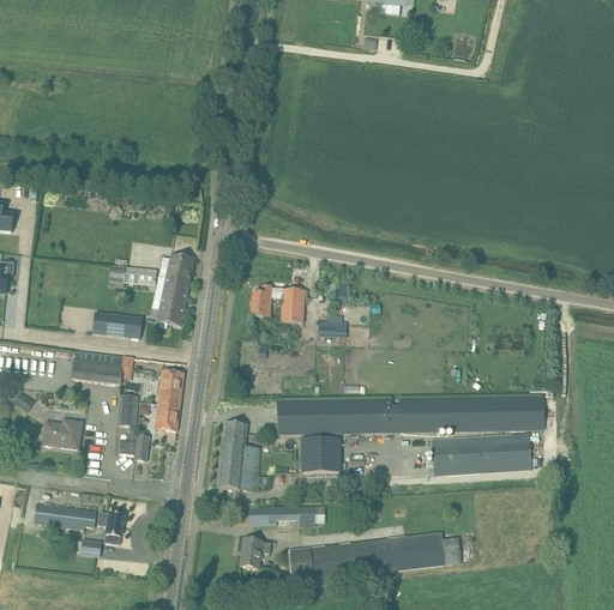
[(363,37),(362,47),(374,49),(375,38),(363,37)]
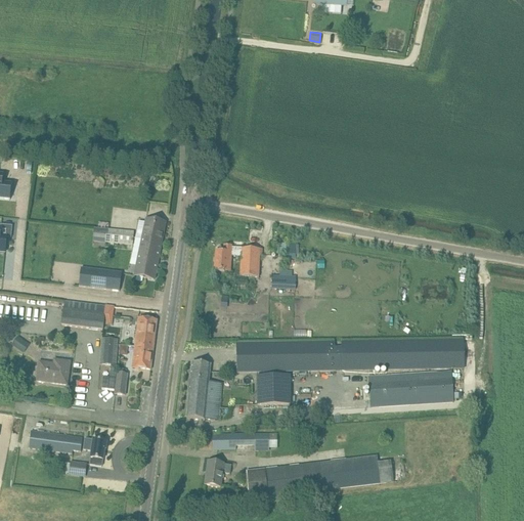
[(0,171),(0,196),(10,198),(11,181),(2,180),(0,180),(1,172),(0,171)]
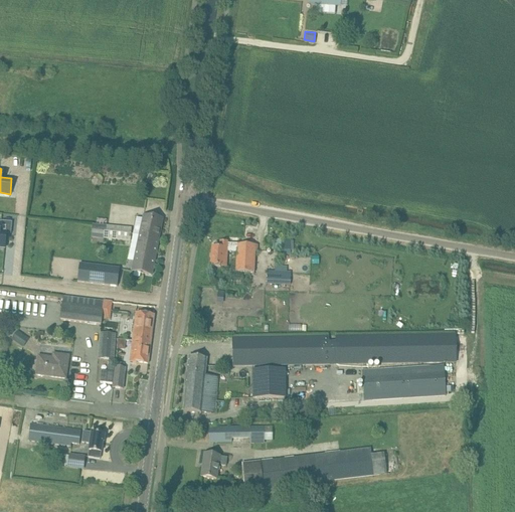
[(143,212),(139,231),(159,235),(163,216),(143,212)]
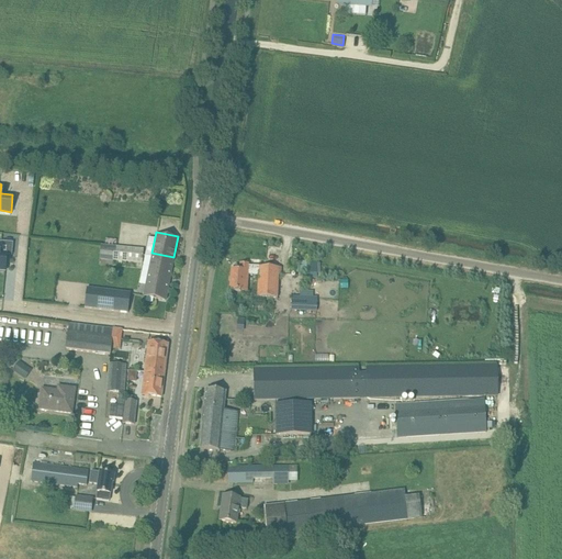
[(113,243),(111,258),(142,259),(144,245),(113,243)]
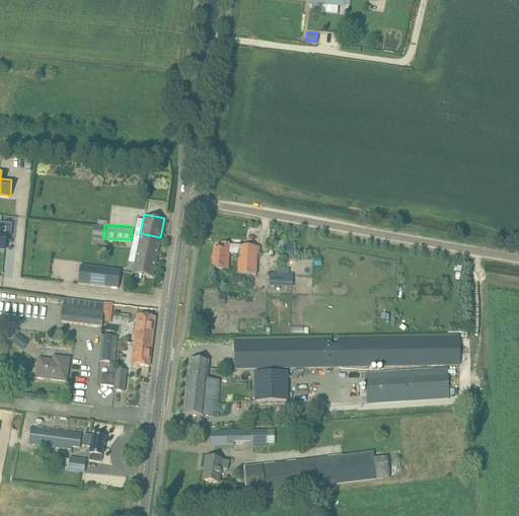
[(160,237),(140,233),(133,271),(153,275),(160,237)]
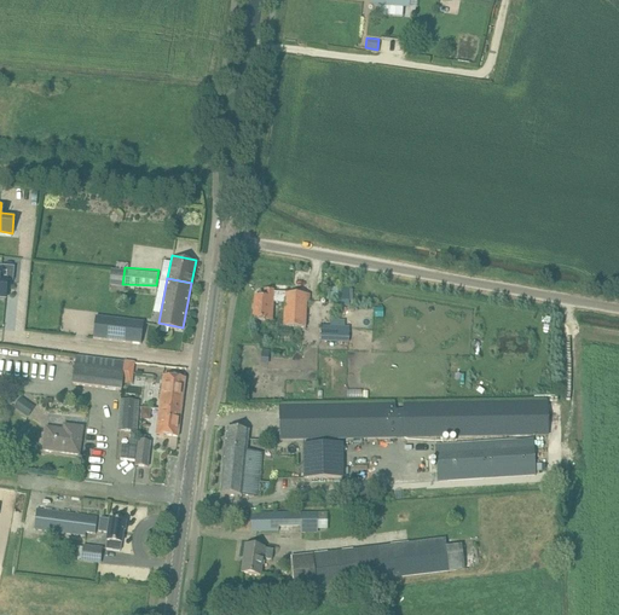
[(348,285),(337,285),(337,299),(348,299),(348,285)]
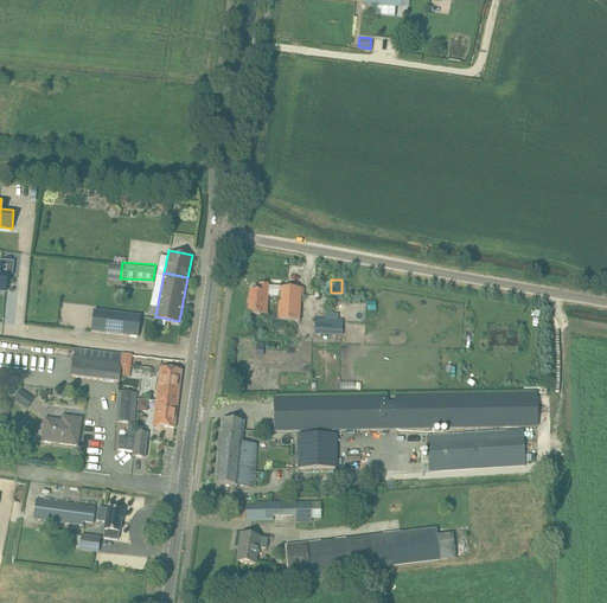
[(268,283),(268,282),(260,282),(259,289),(250,288),(249,310),(263,310),(267,310),(268,292),(280,293),(278,318),(299,319),(301,286),(280,284),(268,283)]
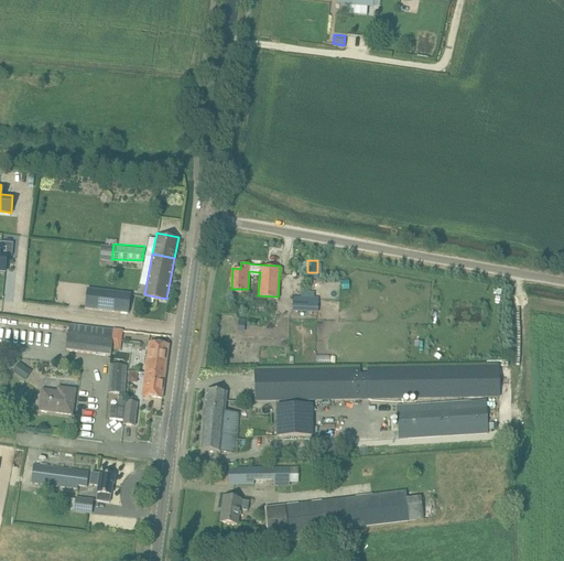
[(87,287),(85,305),(129,311),(131,291),(87,287)]
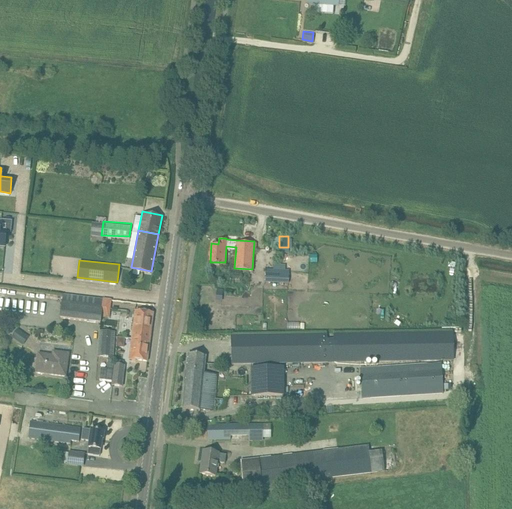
[(290,267),(277,268),(269,268),(270,282),(291,280),(290,267)]
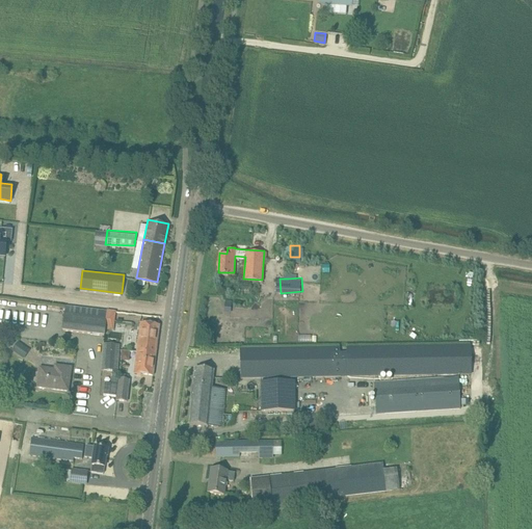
[(65,303),(64,312),(62,327),(104,333),(105,327),(113,328),(115,309),(65,303)]
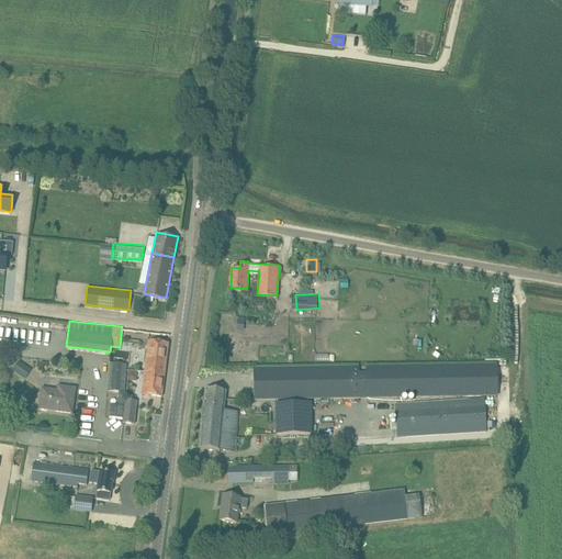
[(148,339),(144,369),(164,372),(168,342),(148,339)]
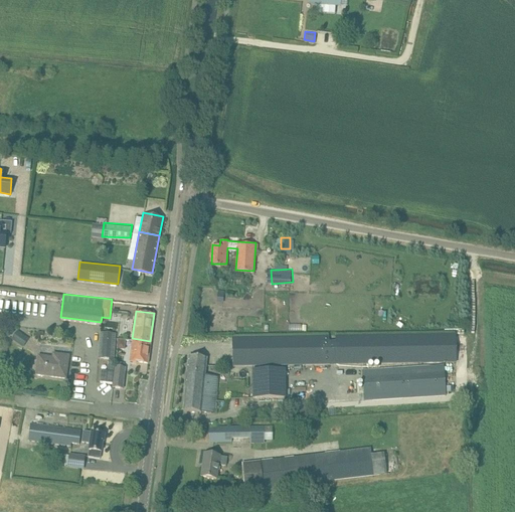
[(17,328),(11,337),(23,345),(29,336),(17,328)]
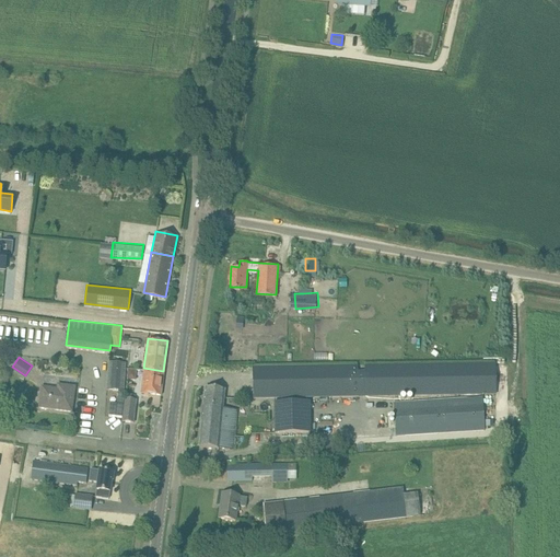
[(357,362),(253,366),(254,396),(496,392),(496,357),(364,361),(364,369),(357,369),(357,362)]
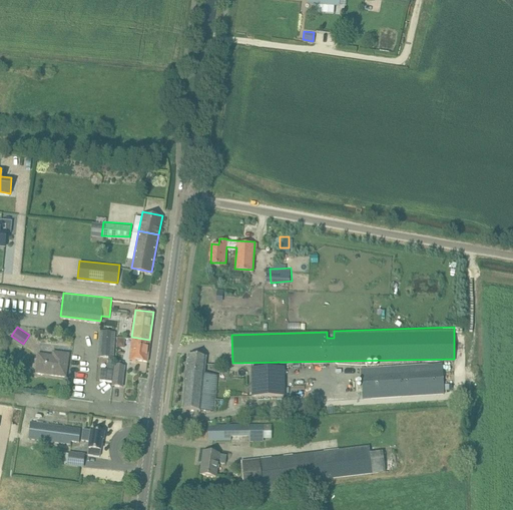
[(97,354),(113,356),(115,330),(99,329),(97,354)]
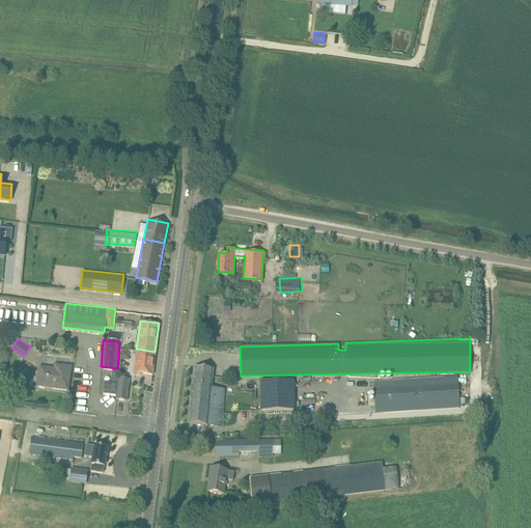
[(120,357),(128,358),(130,348),(120,346),(120,357)]
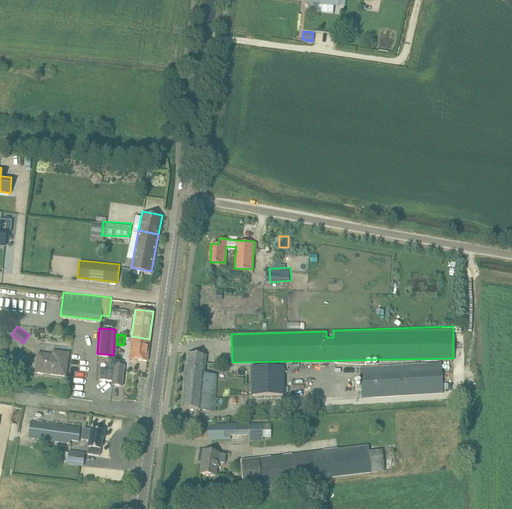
[(149,339),(131,336),(129,357),(147,359),(149,339)]
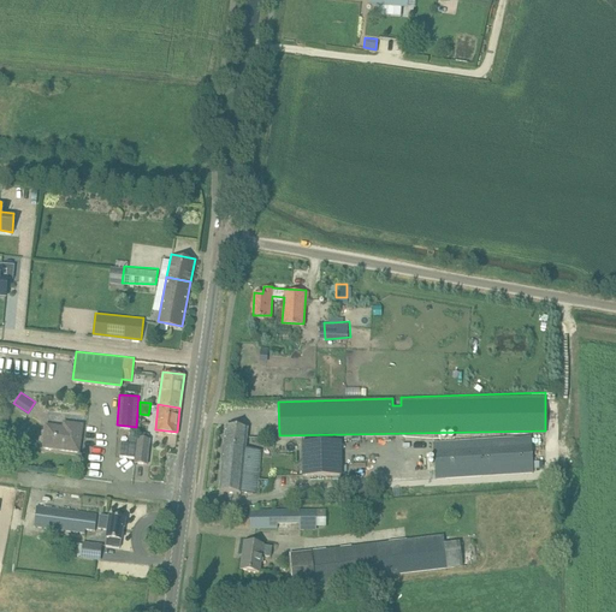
[(46,422),(45,433),(43,445),(78,450),(82,422),(64,420),(64,425),(46,422)]
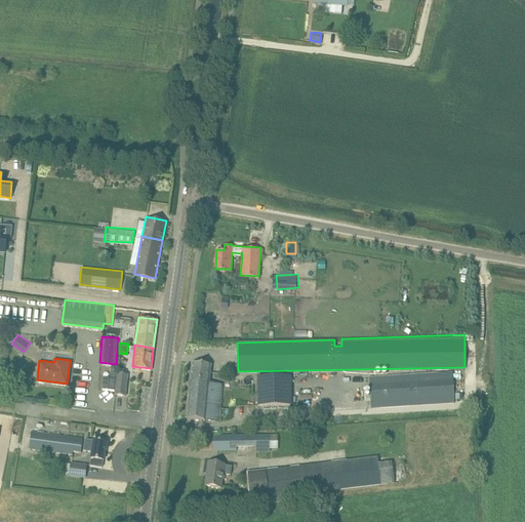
[(192,361),(187,416),(217,419),(221,382),(209,380),(210,363),(192,361)]
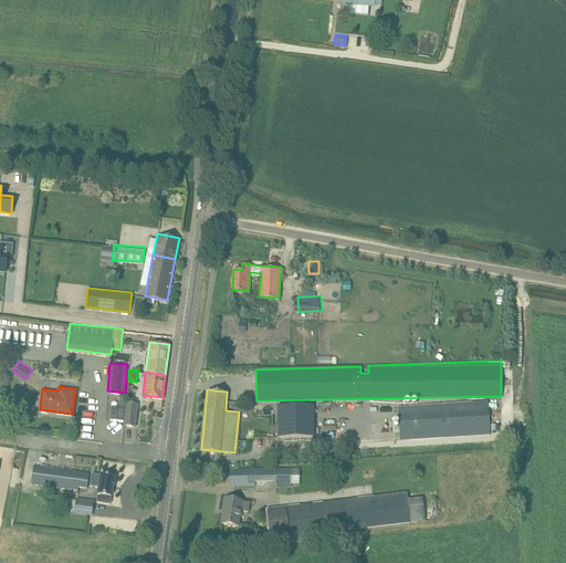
[(109,418),(123,419),(126,393),(119,393),(118,406),(112,405),(109,418)]
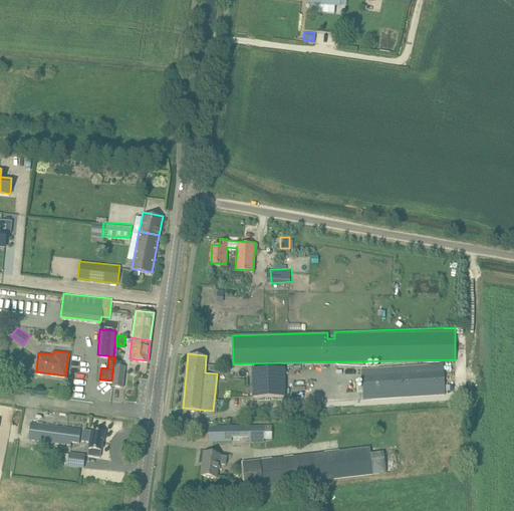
[(115,358),(114,363),(112,384),(122,385),(124,365),(123,364),(123,360),(115,358)]
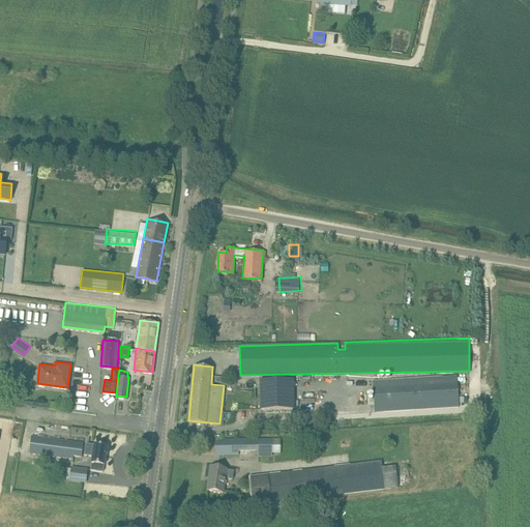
[(373,380),(375,410),(459,404),(457,374),(373,380)]
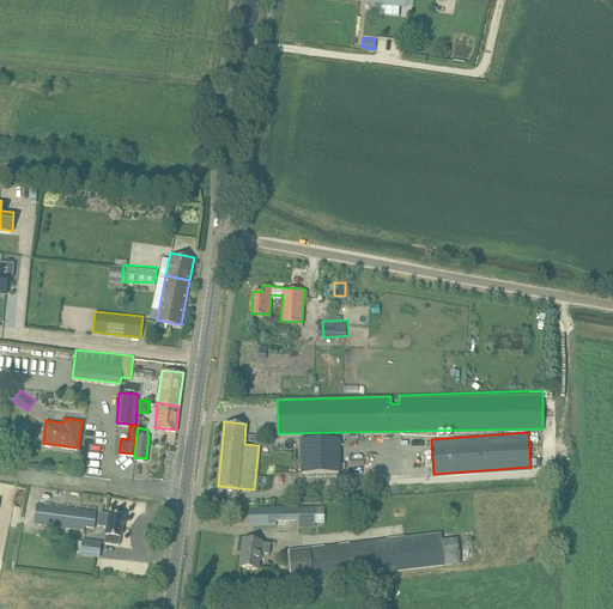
[(340,472),(340,436),(299,437),(299,472),(340,472)]
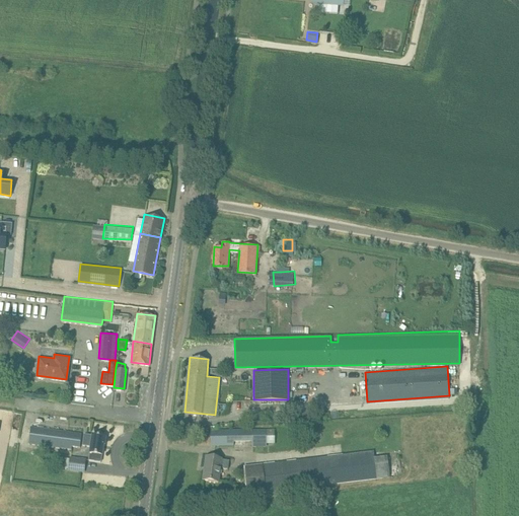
[(252,410),(252,398),(233,398),(233,410),(252,410)]
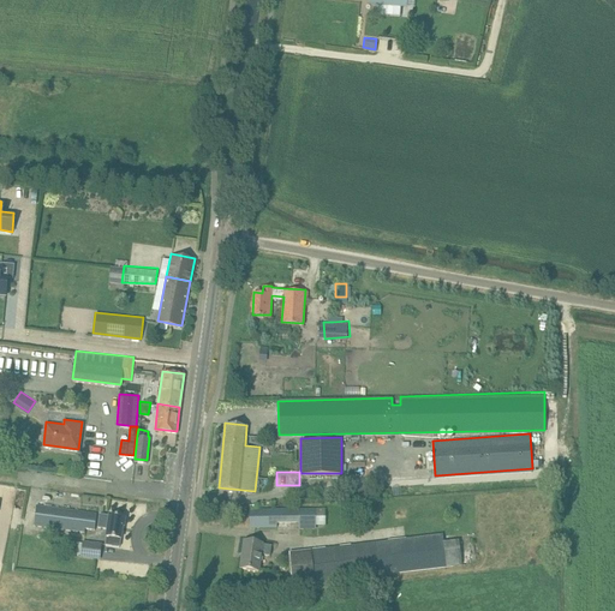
[(34,515),(33,523),(84,531),(84,526),(95,528),(96,513),(96,511),(36,503),(34,515)]
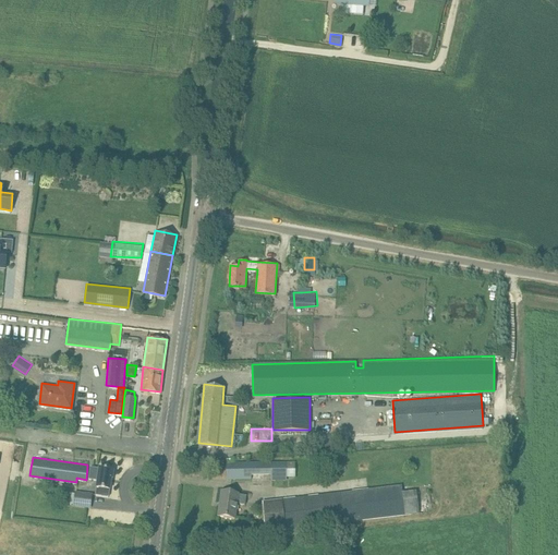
[(286,478),(286,459),(271,459),(271,479),(286,478)]
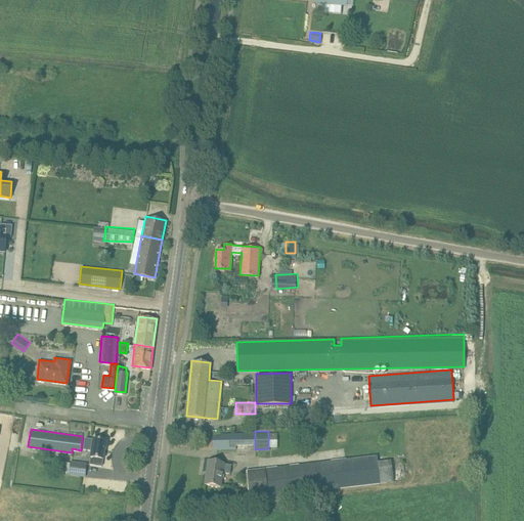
[(236,446),(235,432),(212,432),(212,447),(236,446)]
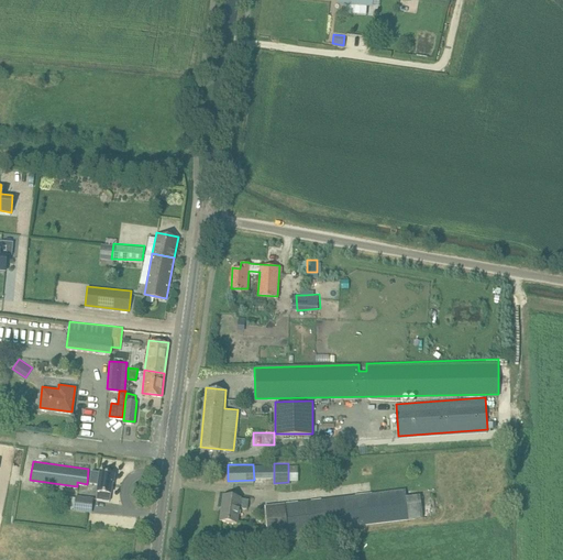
[(96,497),(109,500),(110,492),(111,492),(112,481),(113,481),(114,472),(100,470),(99,472),(92,471),(91,476),(99,478),(97,490),(96,497)]
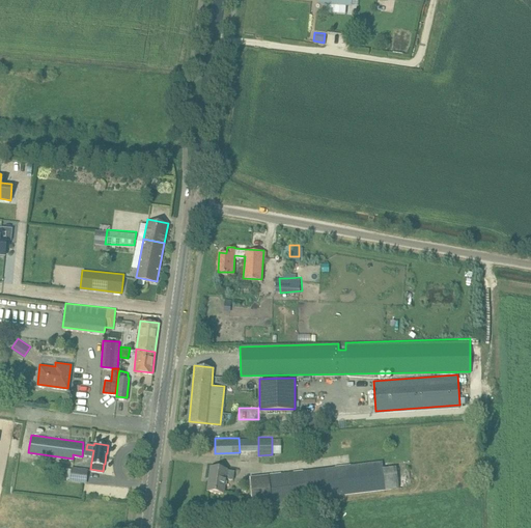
[(383,466),(382,460),(249,476),(252,503),(276,500),(283,499),(398,485),(396,465),(383,466)]
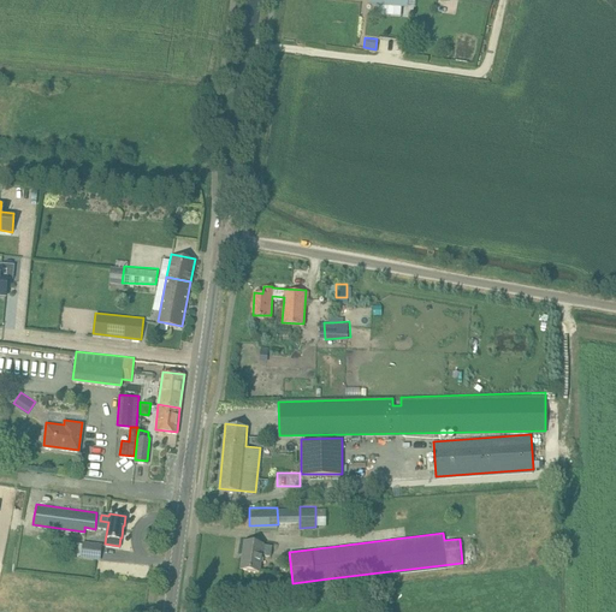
[(241,566),(253,569),(258,569),(261,552),(271,553),(272,544),(244,540),(241,566)]
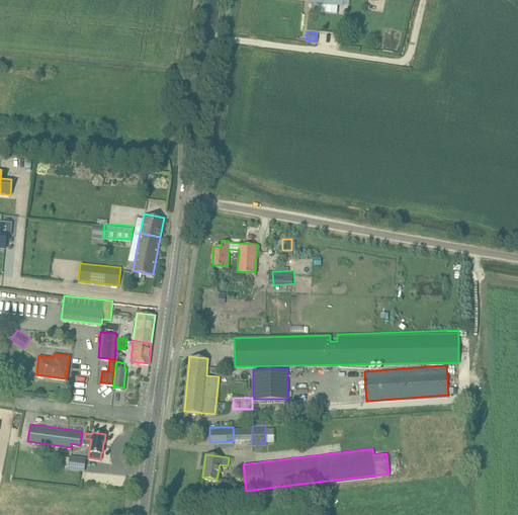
[(63,455),(62,465),(69,465),(69,467),(83,468),(84,456),(70,455),(63,455)]
